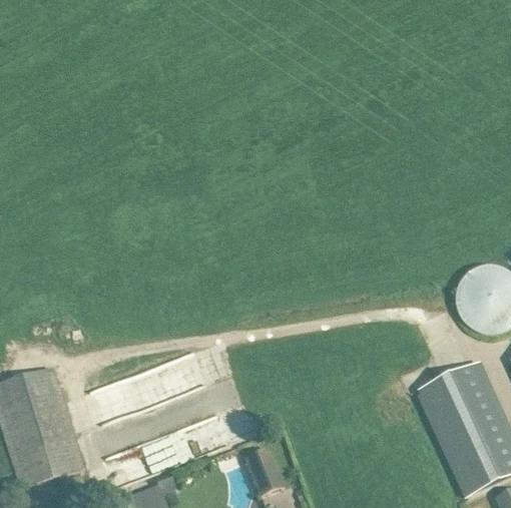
[(507,329),(510,325),(510,271),(510,270),(503,267),(498,265),(493,264),(487,263),(481,264),(477,266),(472,268),(468,271),(464,274),(460,280),(457,285),(456,290),(455,296),(455,301),(456,307),(458,313),(460,318),(464,323),(469,326),(473,329),(479,332),(486,333),(491,333),(496,332),(501,331),(507,329)]
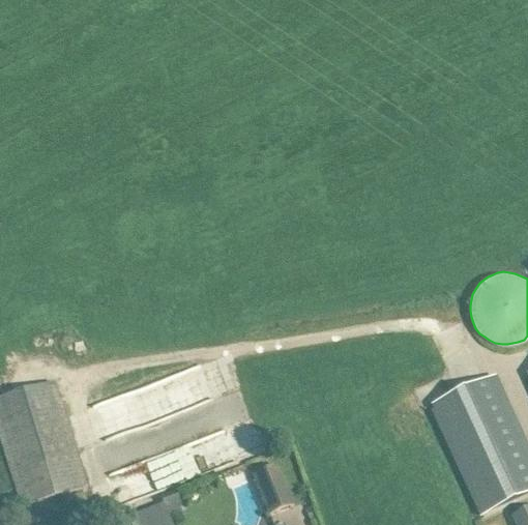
[(527,450),(492,372),(431,401),(481,512),(527,490),(527,450)]
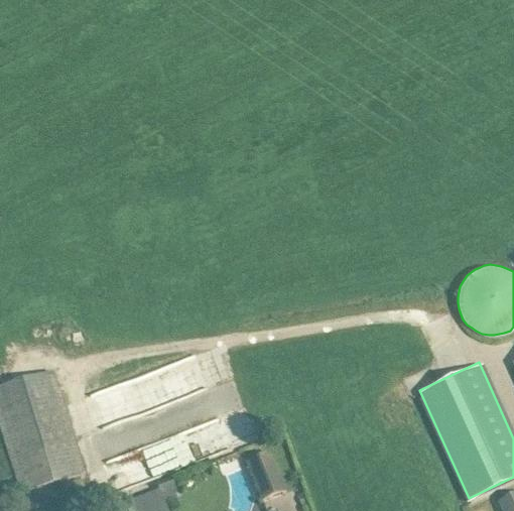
[(83,473),(50,369),(0,383),(0,430),(19,492),(83,473)]
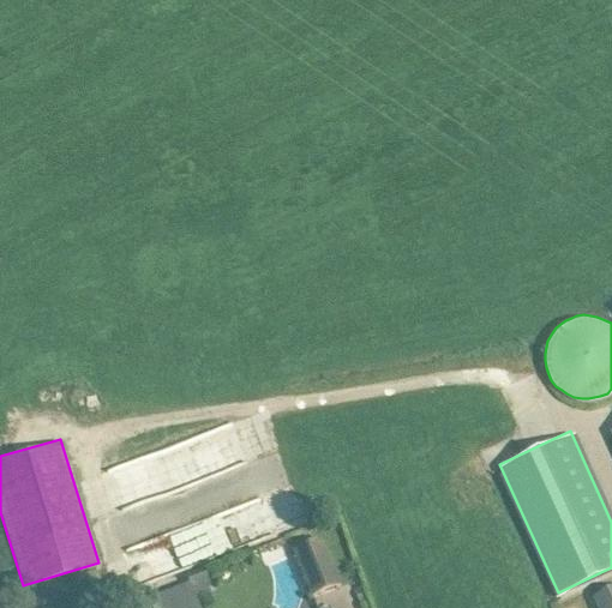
[(292,546),(298,564),(310,593),(337,583),(318,535),(292,546)]
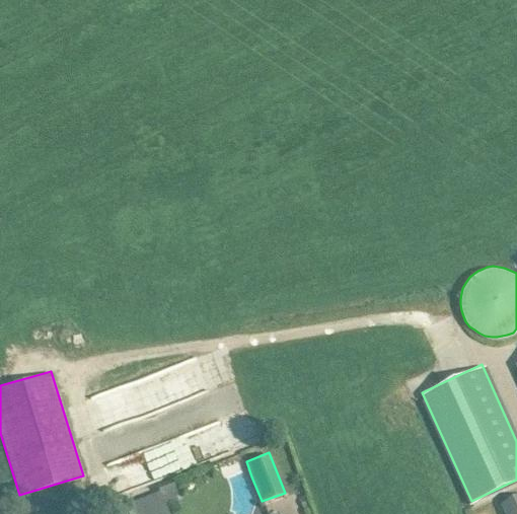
[(165,513),(162,505),(171,501),(173,485),(171,478),(154,484),(156,491),(111,508),(113,513),(165,513)]
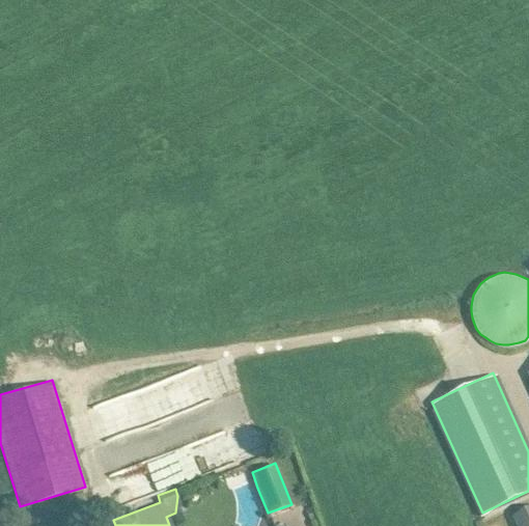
[(528,525),(528,506),(513,514),(518,525),(528,525)]
